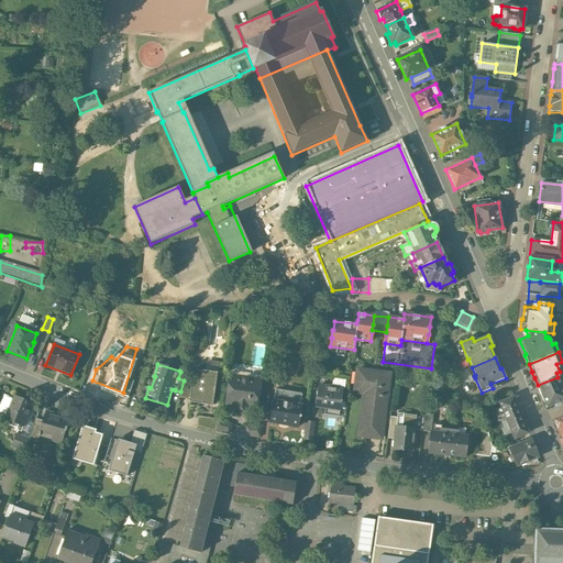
[(467,368),(451,376),(455,387),(472,379),(467,368)]
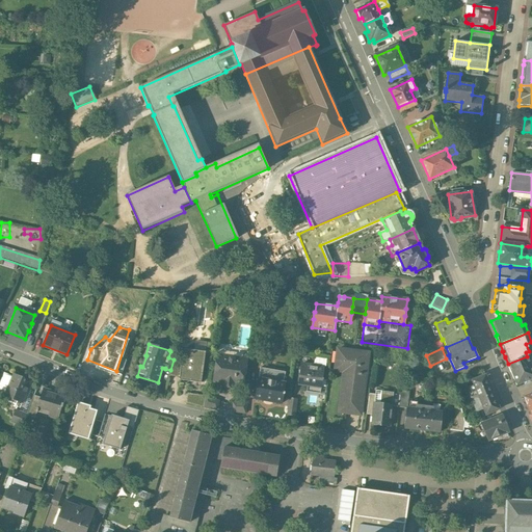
[(183,349),(181,365),(180,377),(179,379),(201,382),(206,352),(183,349)]
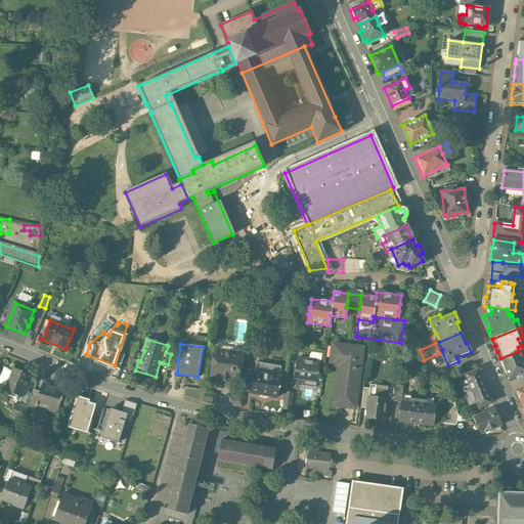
[(362,348),(333,344),(331,359),(345,361),(339,406),(354,408),(362,348)]
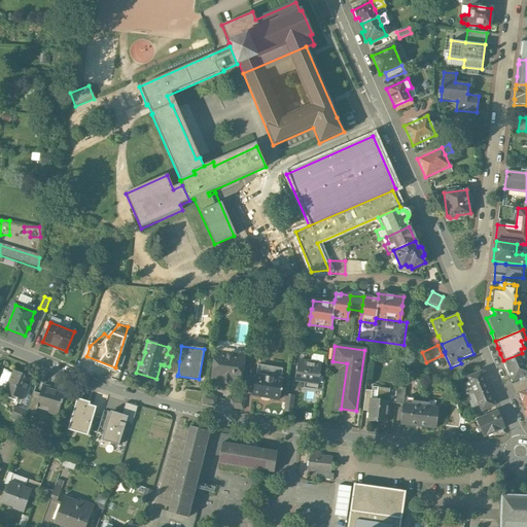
[(526,350),(522,353),(503,360),(502,361),(512,383),(526,376),(526,350)]
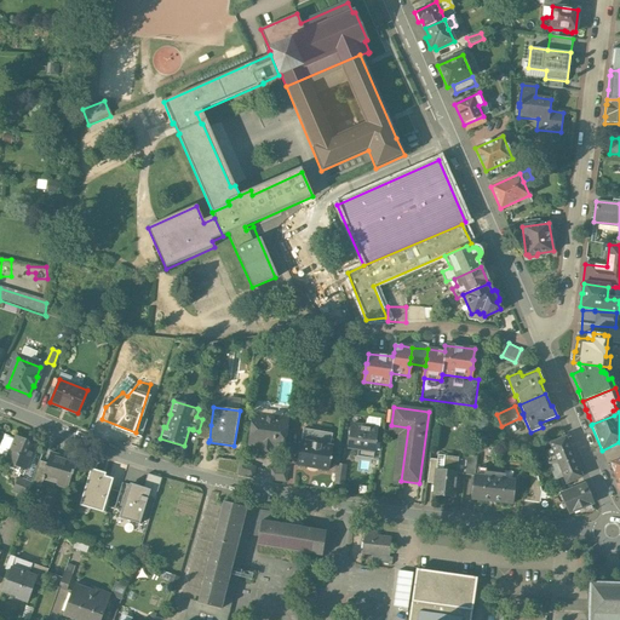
[(287,419),(254,415),(250,445),(260,446),(260,451),(271,452),(273,448),(283,449),(287,419)]
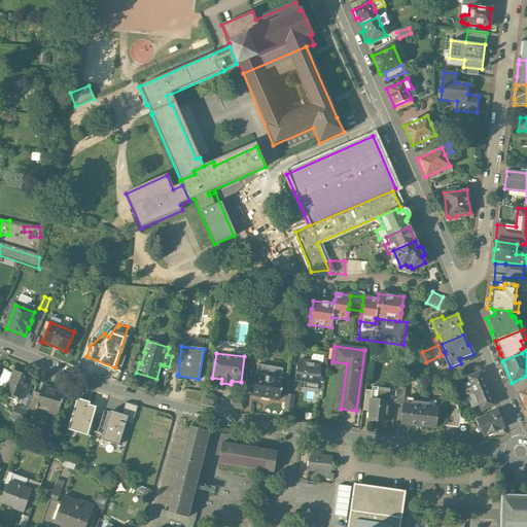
[(179,361),(171,360),(168,373),(178,374),(179,361)]
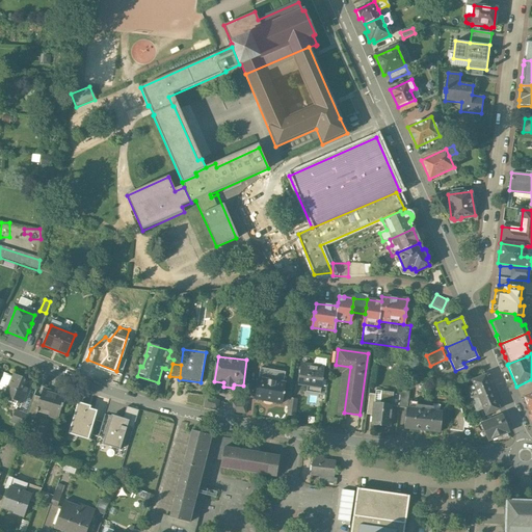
[(323,367),(300,364),(298,384),(308,386),(309,382),(321,384),(323,367)]
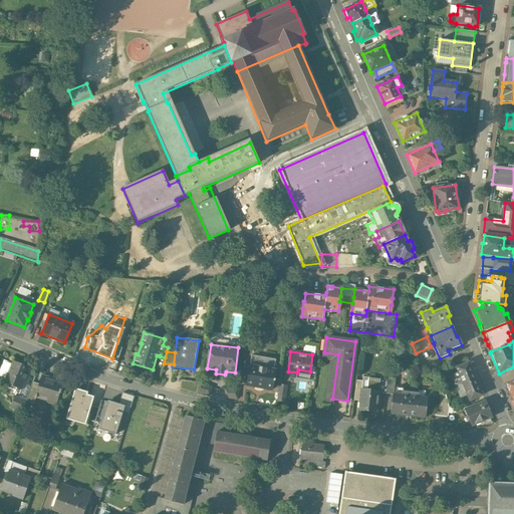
[(274,360),(252,356),(252,355),(251,355),(246,386),(272,390),(274,381),(275,379),(274,379),(275,370),(274,370),(275,359),(274,359),(274,360)]
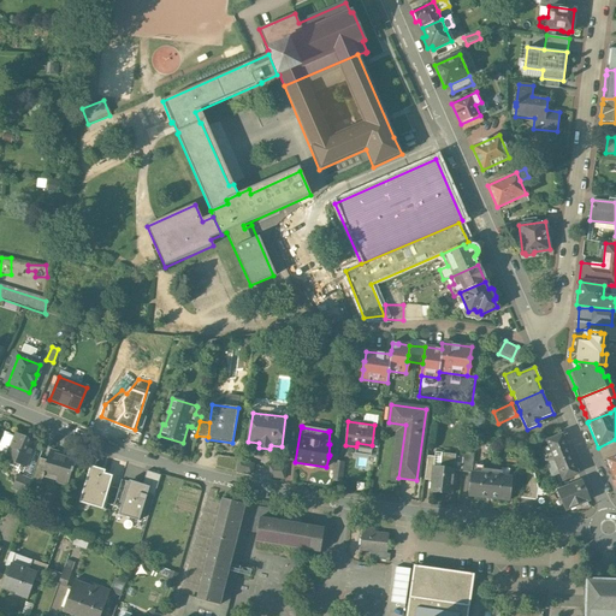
[(15,437),(5,433),(0,444),(0,446),(9,450),(15,437)]
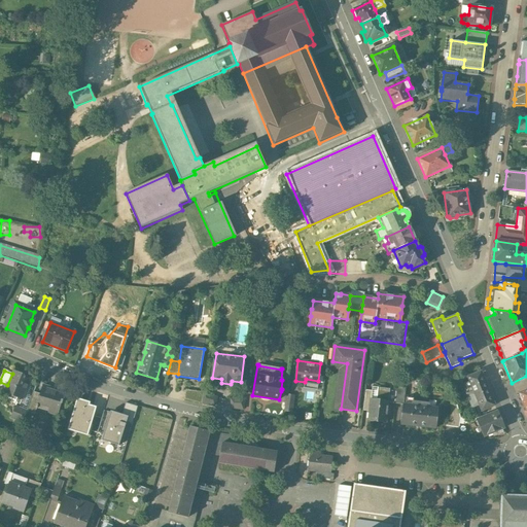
[(30,378),(13,371),(12,374),(7,385),(4,392),(7,393),(19,397),(22,399),(30,378)]
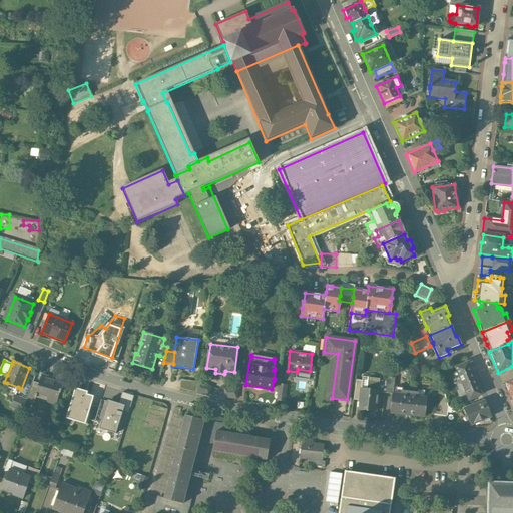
[(468,362),(455,367),(460,380),(453,383),(456,389),(463,386),(463,385),(475,380),(468,362)]
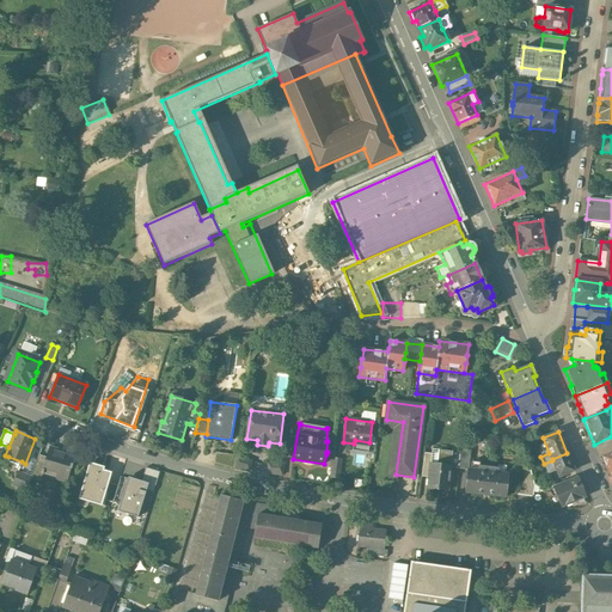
[(74,456),(49,448),(46,458),(42,473),(42,475),(67,481),(71,470),(74,456)]
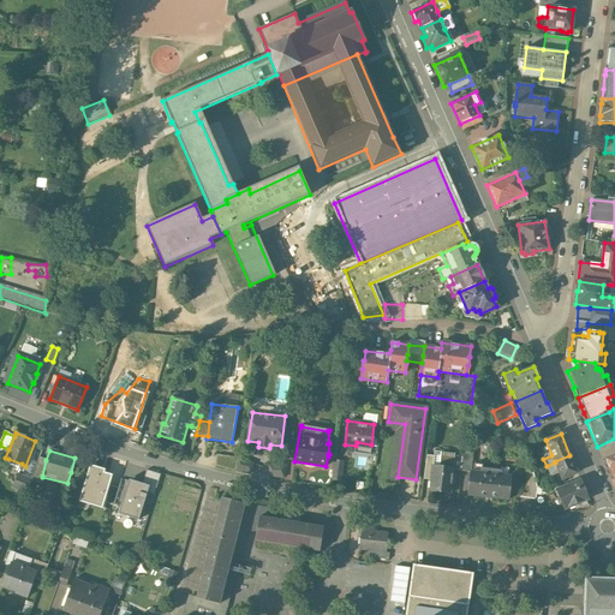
[(442,453),(441,466),(434,466),(433,466),(431,476),(430,491),(451,494),(453,470),(455,457),(455,455),(442,453)]
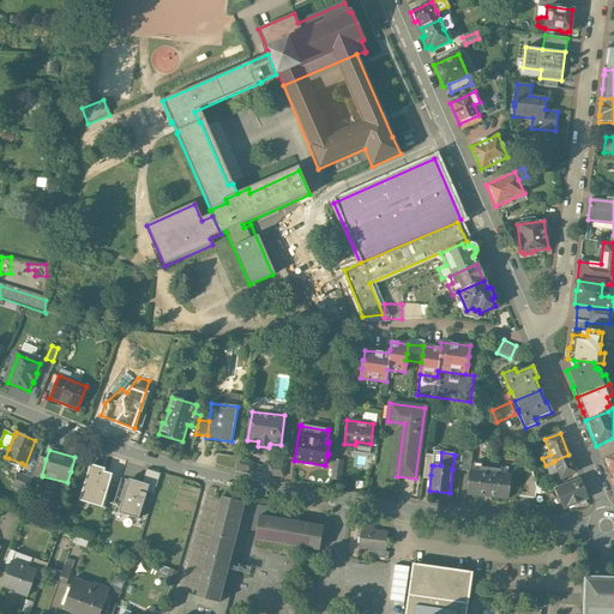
[(235,470),(236,457),(216,455),(215,465),(235,470)]
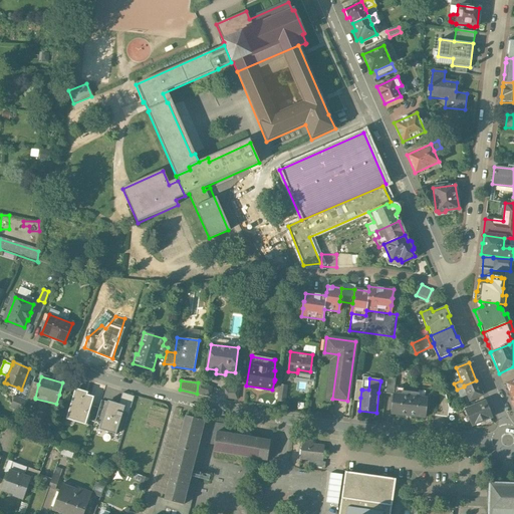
[(363,381),(356,380),(354,397),(360,398),(361,390),(362,390),(363,381)]
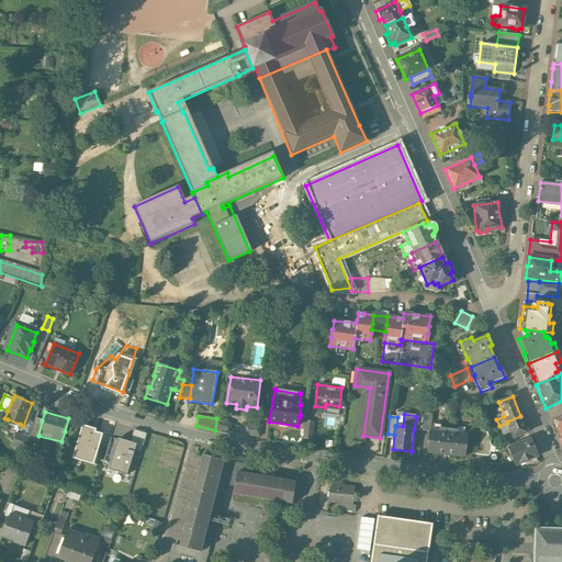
[(520,416),(507,422),(507,423),(499,426),(503,435),(510,433),(514,438),(527,433),(520,416)]
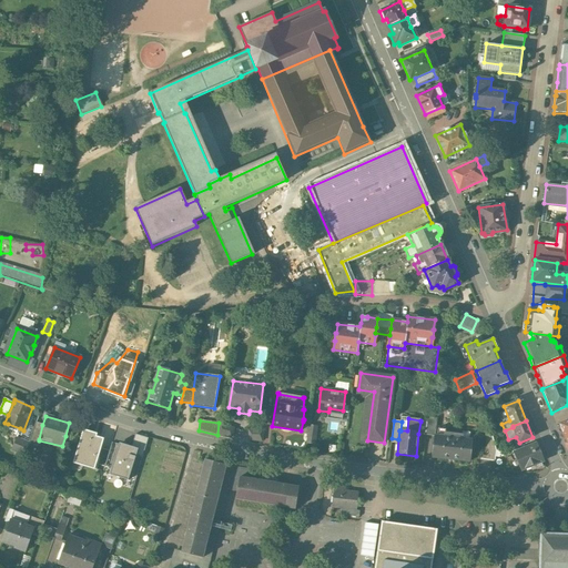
[(36,423),(29,443),(29,444),(38,446),(39,440),(39,439),(42,425),(36,423)]
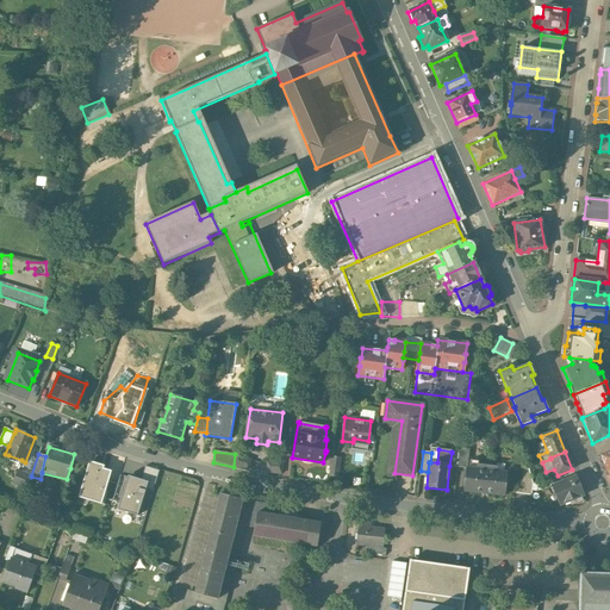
[(251,460),(237,454),(235,466),(248,468),(251,460)]
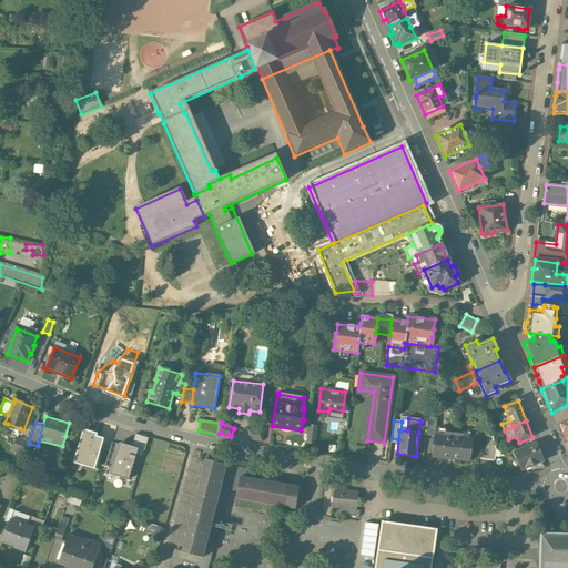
[(20,428),(8,424),(7,428),(7,430),(17,434),(18,434),(20,428)]
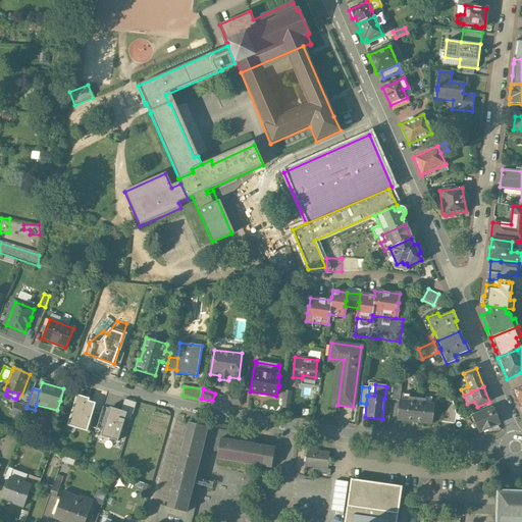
[(291,393),(283,392),(281,408),(289,408),(291,393)]
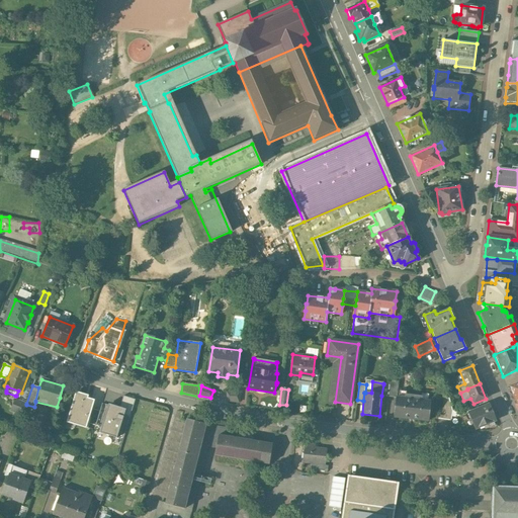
[(240,391),(227,393),(228,401),(239,402),(240,391)]
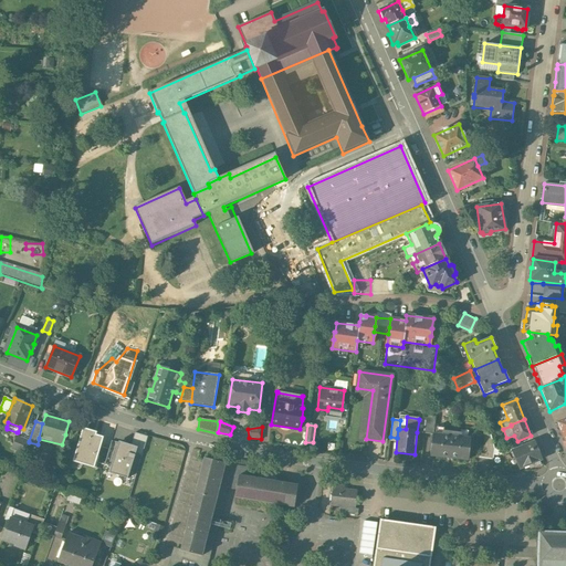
[(97,432),(83,428),(73,462),(94,468),(96,468),(97,463),(100,457),(97,456),(101,447),(103,437),(96,435),(97,432)]
